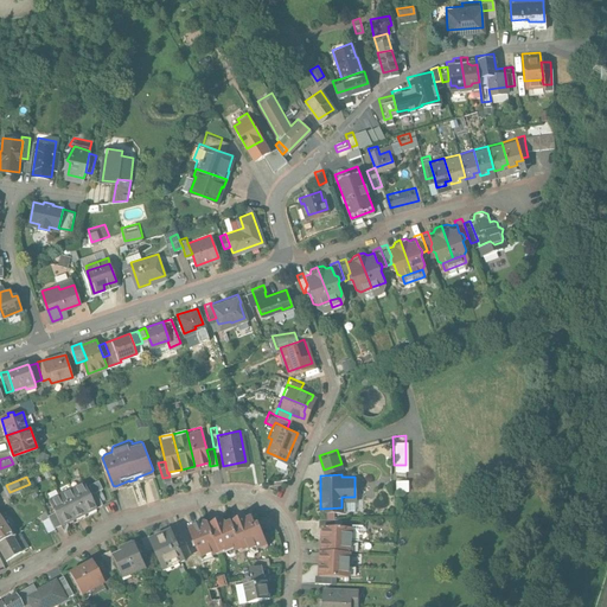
[(94,490),(97,487),(104,485),(100,477),(90,481),(94,490)]
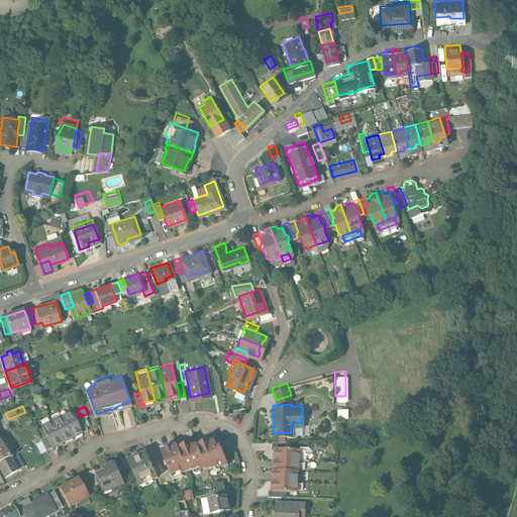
[(73,409),(63,413),(73,434),(83,429),(78,418),(73,409)]
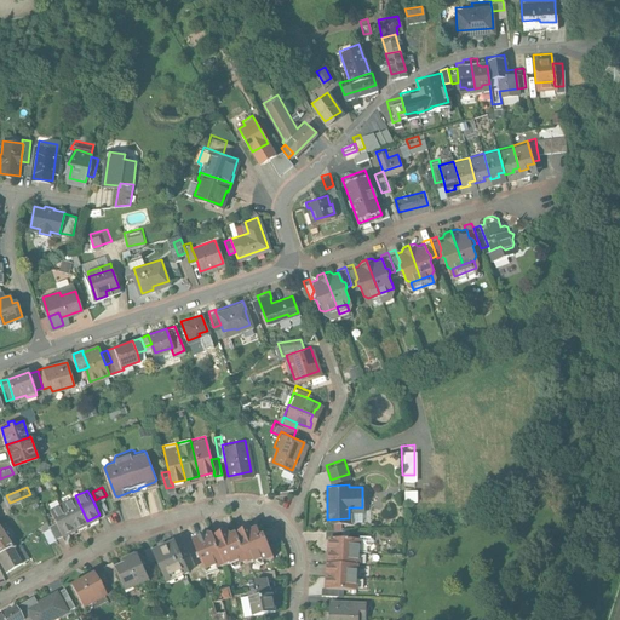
[(75,495),(63,501),(75,527),(87,521),(75,495)]
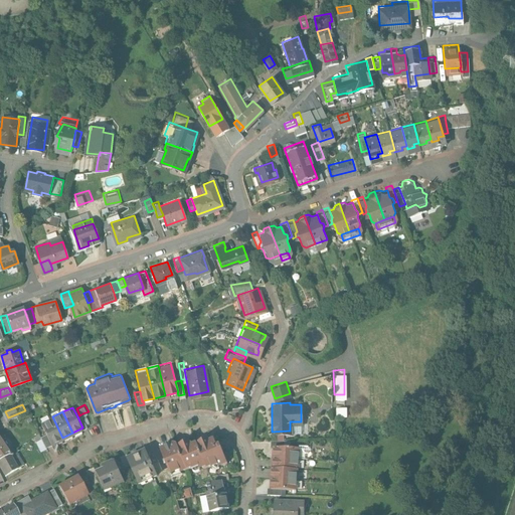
[(89,425),(82,413),(79,415),(77,416),(82,427),(89,425)]
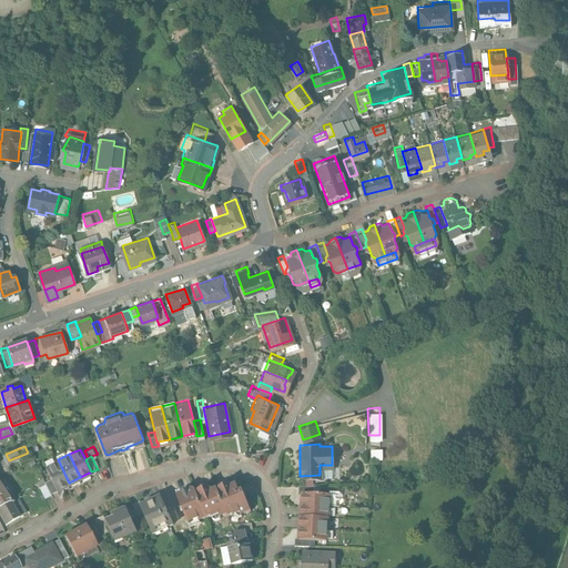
[(58,459),(47,466),(52,477),(58,488),(69,483),(58,459)]
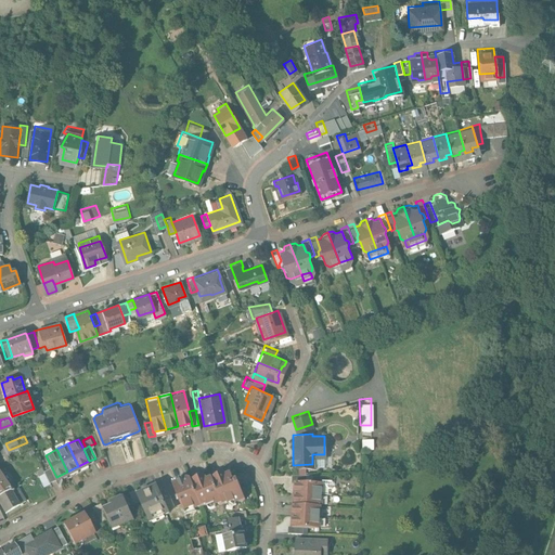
[(56,477),(51,466),(44,468),(51,480),(56,477)]
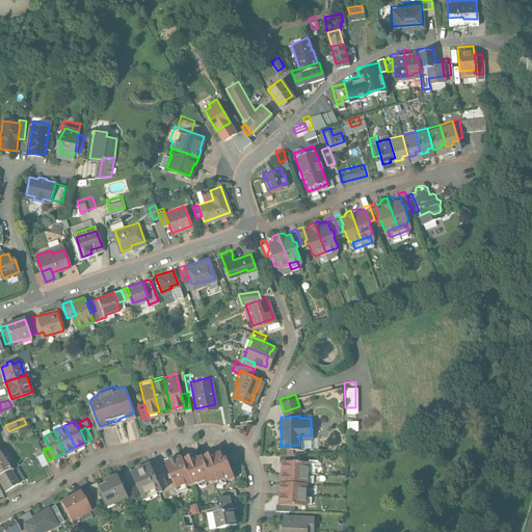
[(213,449),(201,454),(211,478),(212,480),(222,476),(223,479),(234,475),(225,456),(222,457),(219,450),(214,452),(213,449)]
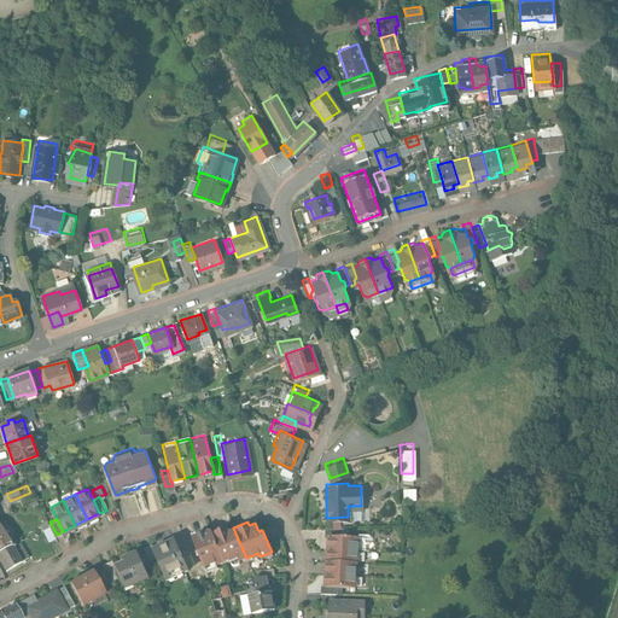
[(0,549),(13,542),(0,523),(0,549)]
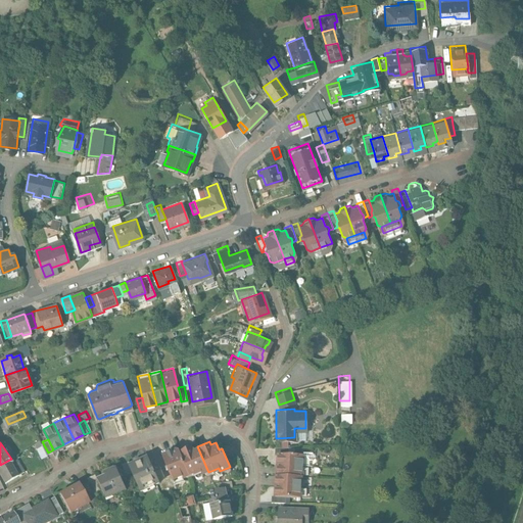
[(191,443),(178,448),(188,473),(199,469),(200,472),(207,470),(197,446),(193,447),(191,443)]
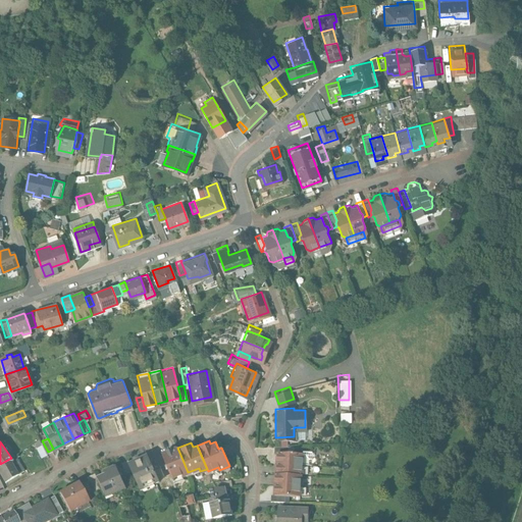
[(170,475),(177,472),(181,475),(188,472),(177,448),(177,446),(173,445),(159,451),(167,470),(169,475),(170,475)]
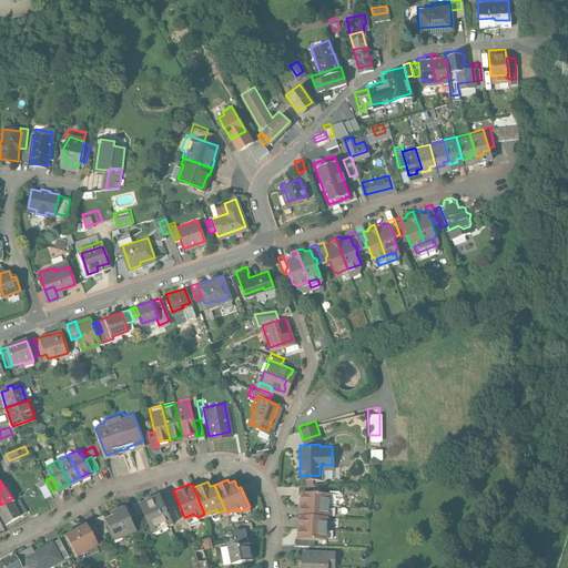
[(301,490),(300,501),(327,503),(328,490),(313,489),(301,489),(301,490)]
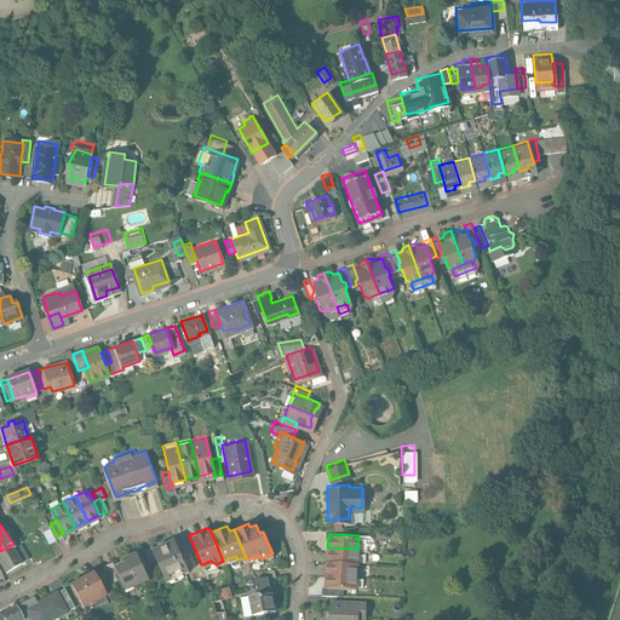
[(151,547),(150,549),(154,556),(162,575),(179,567),(181,572),(185,569),(187,568),(181,555),(172,538),(151,547)]
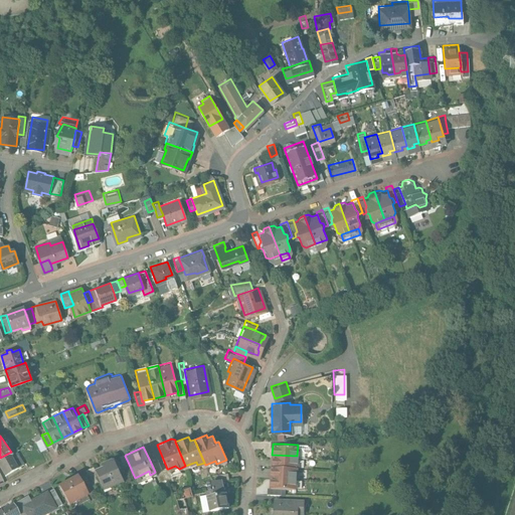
[(12,454),(16,461),(19,459),(21,461),(23,459),(17,451),(12,454)]
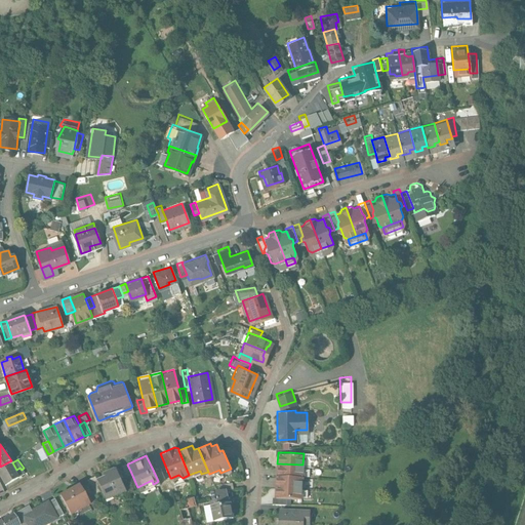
[(126,459),(120,462),(125,473),(130,471),(127,465),(128,463),(126,459)]
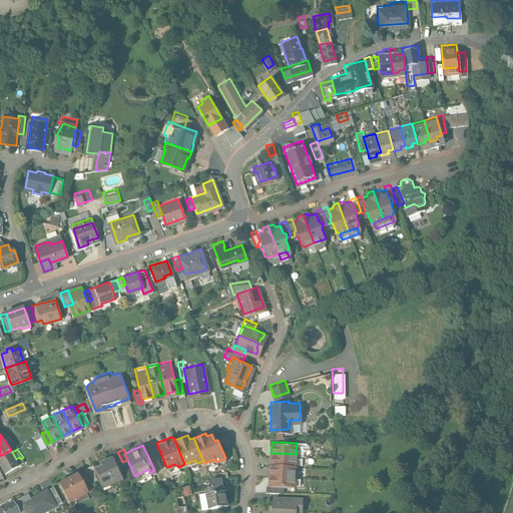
[(11,450),(0,456),(0,461),(6,472),(19,464),(16,459),(12,452),(11,450)]
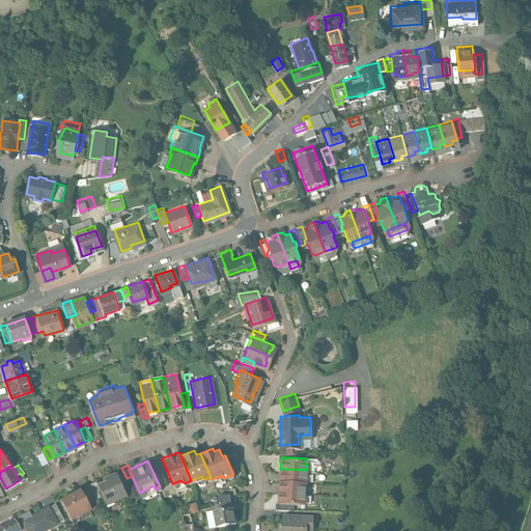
[(280,469),(280,479),(305,480),(306,480),(306,470),(280,469)]
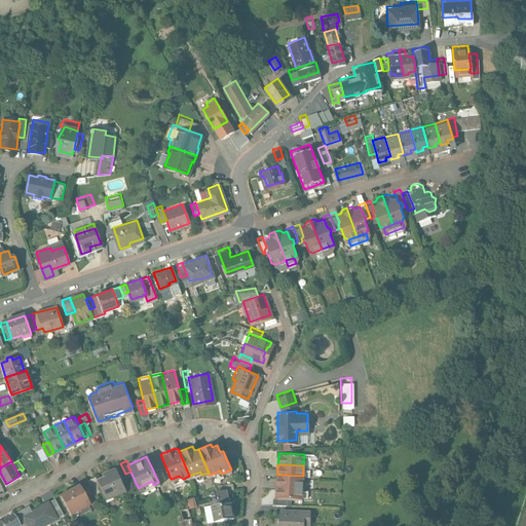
[(163,477),(159,467),(153,471),(158,482),(157,483),(161,490),(167,487),(163,477)]
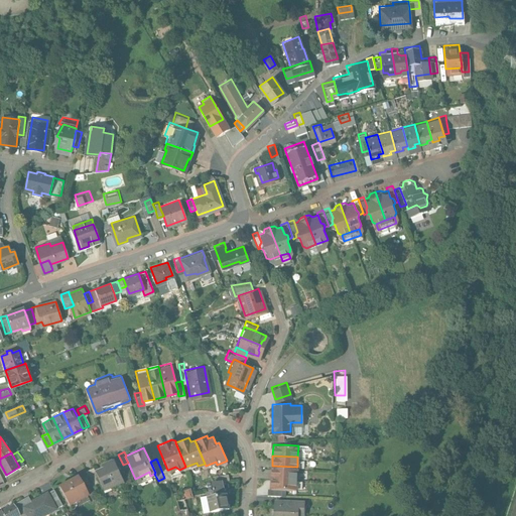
[(103,467),(97,470),(96,470),(101,483),(103,486),(110,482),(112,486),(122,481),(113,460),(102,464),(103,467)]
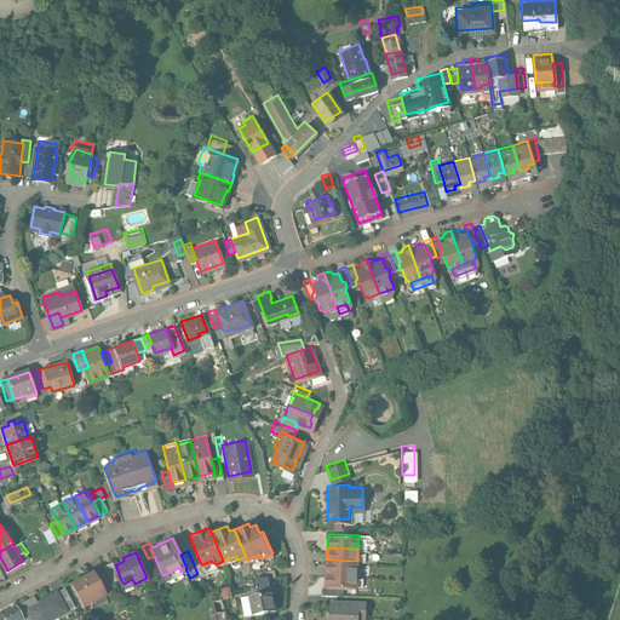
[(113,558),(104,562),(107,568),(114,583),(121,580),(115,564),(116,564),(113,558)]
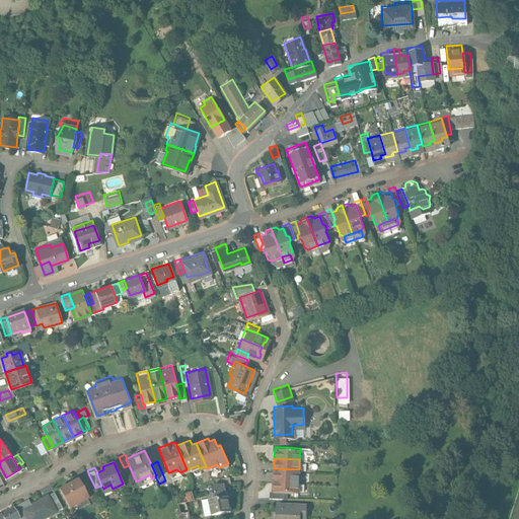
[(165,480),(166,484),(172,480),(169,472),(168,472),(166,467),(161,470),(165,480)]
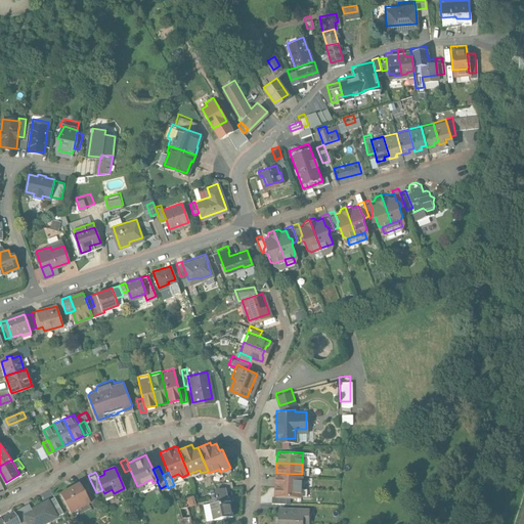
[(275,473),(274,484),(300,485),(301,474),(276,473),(275,473)]
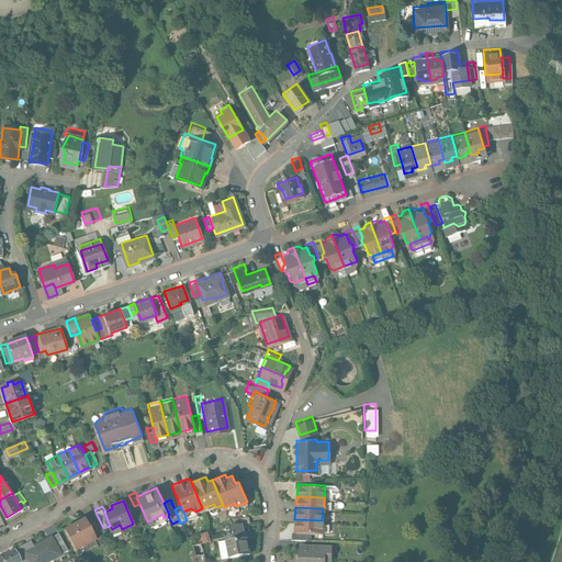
[(97,515),(88,520),(97,537),(105,532),(103,528),(97,515)]
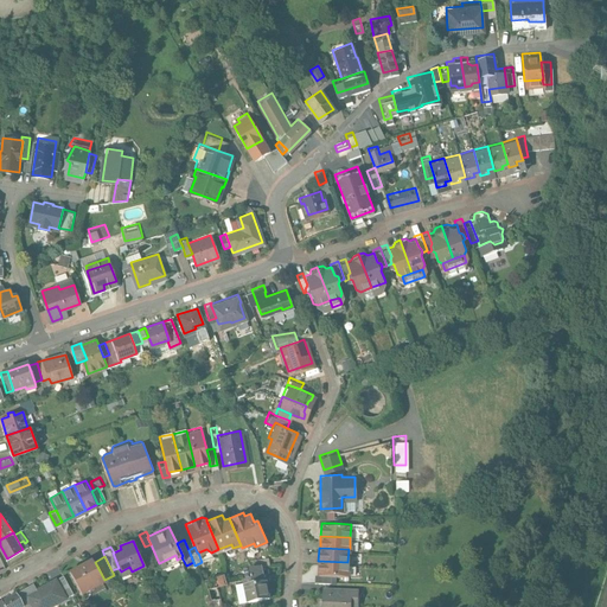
[(83,563),(70,570),(83,592),(104,580),(95,562),(93,560),(83,564),(83,563)]
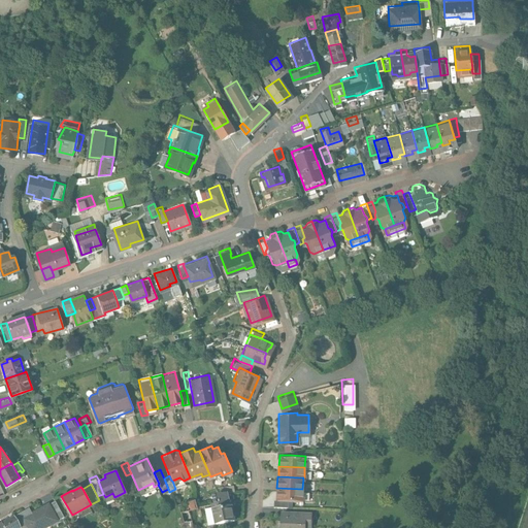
[(276,488),(276,497),(276,498),(287,498),(302,499),(302,489),(276,488)]
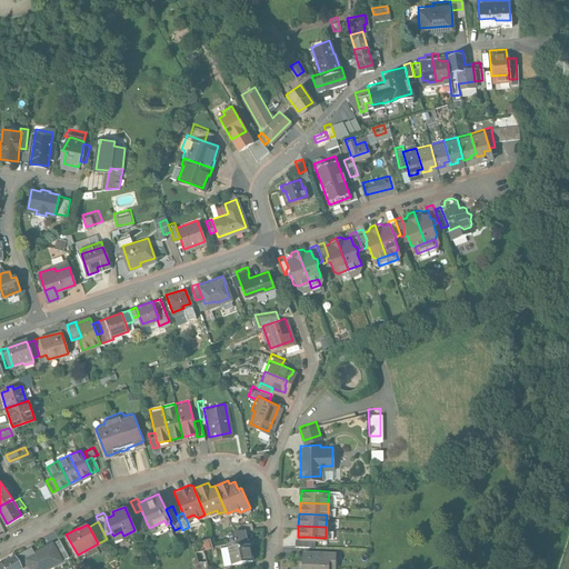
[(249,553),(243,528),(238,529),(232,530),(233,539),(229,540),(230,546),(228,546),(231,562),(243,560),(242,555),(249,553)]
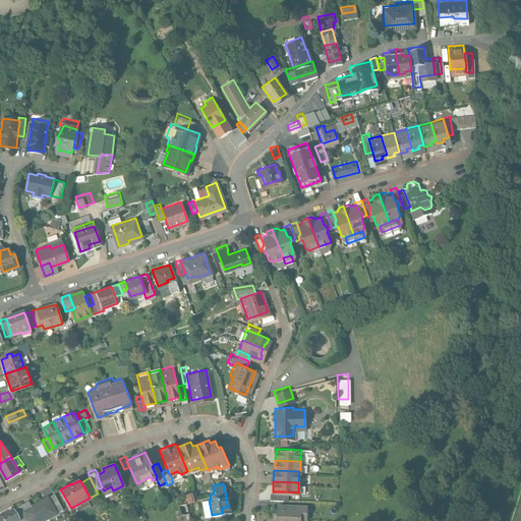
[(487,486),(481,484),(474,507),(481,509),(487,486)]
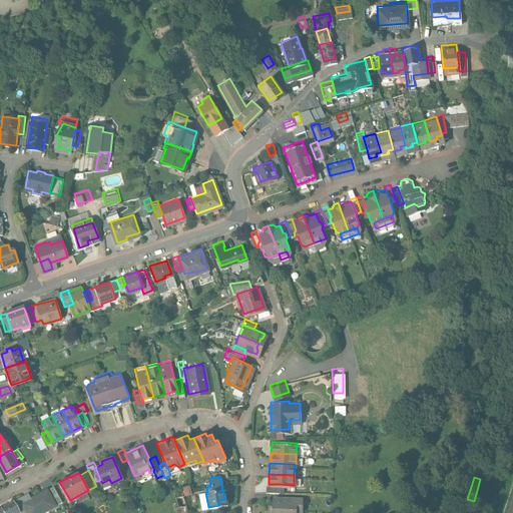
[(181,495),(189,492),(187,484),(171,489),(174,497),(181,495)]
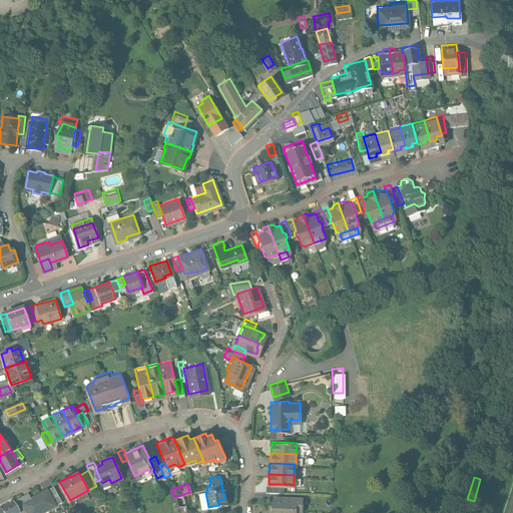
[(47,488),(56,504),(63,500),(54,485),(47,488)]
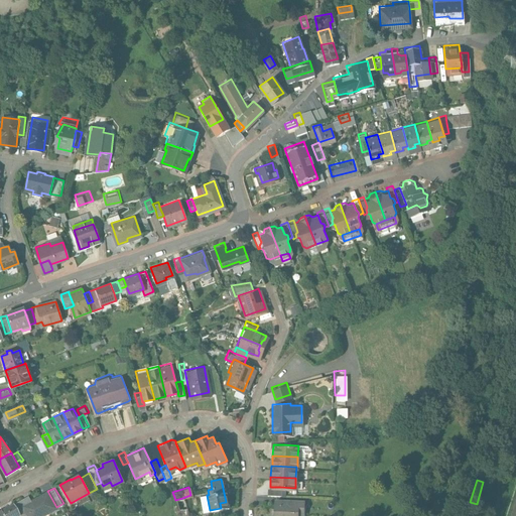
[(27,515),(28,515),(39,515),(40,513),(39,512),(46,508),(48,511),(56,507),(47,491),(27,502),(24,497),(14,503),(20,514),(21,515),(27,515)]
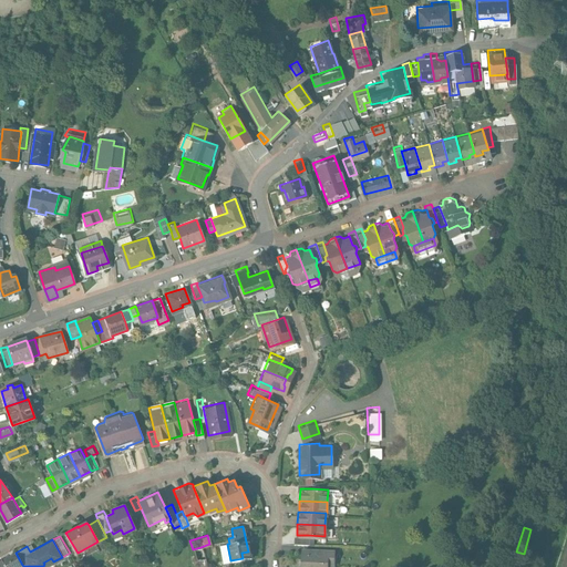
[(205,558),(200,547),(193,549),(196,559),(197,559),(204,558),(205,558)]
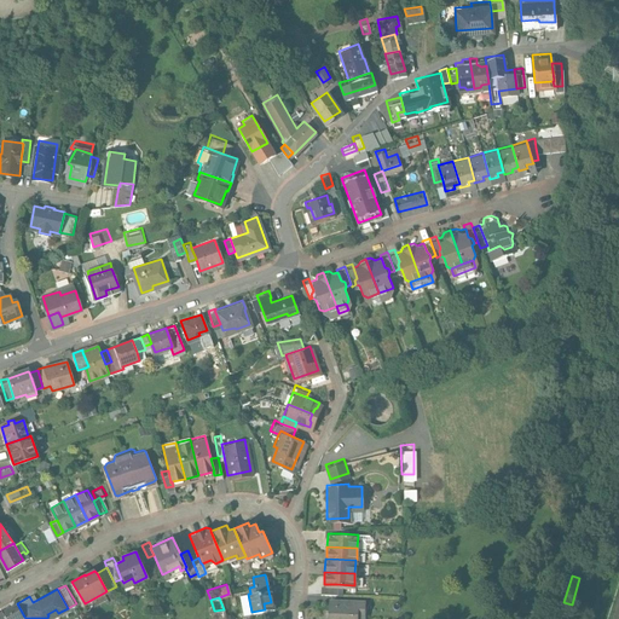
[(328,600),(327,618),(348,618),(348,613),(356,614),(363,614),(364,601),(328,600)]
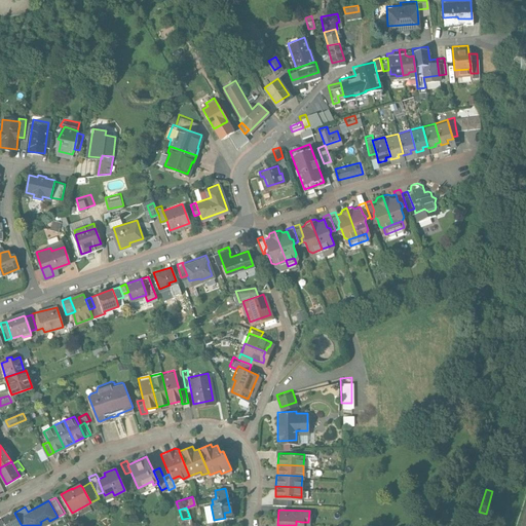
[(14,513),(2,520),(5,525),(16,525),(21,524),(14,513)]
